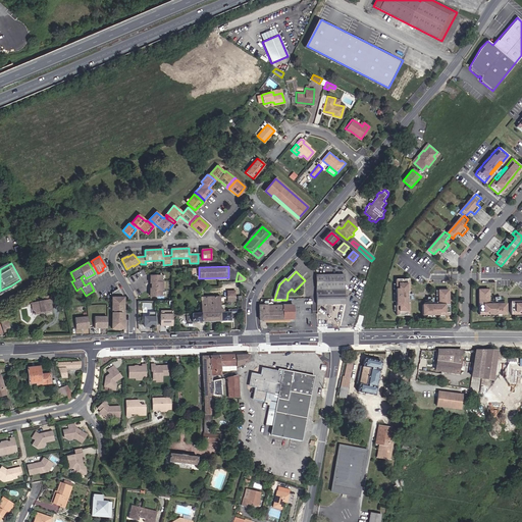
[(86,280),(95,274),(95,273),(86,278),(84,275),(81,277),(85,285),(88,283),(86,280)]
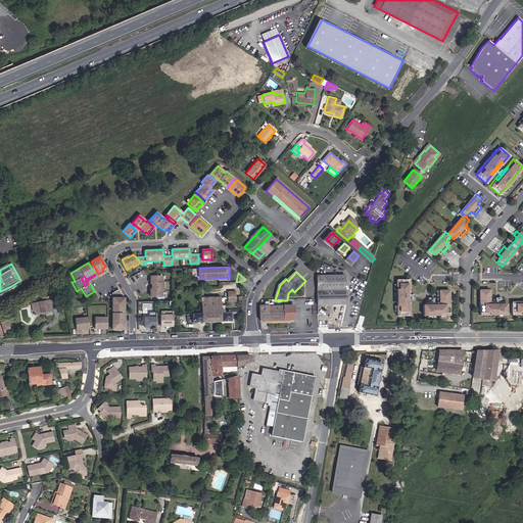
[(345,276),(318,275),(318,306),(346,305),(345,276)]
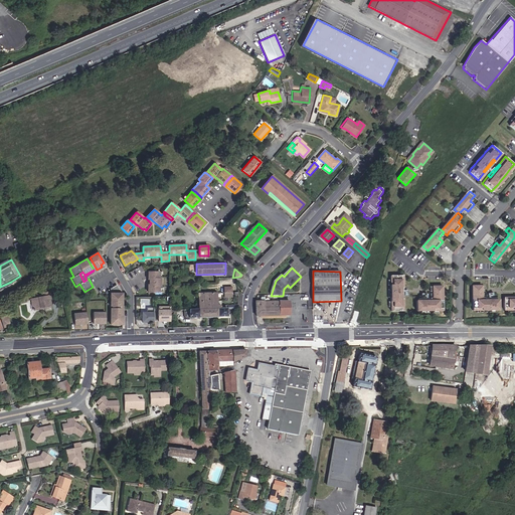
[(148,292),(159,292),(159,286),(160,286),(160,279),(159,279),(159,273),(148,273),(148,280),(149,280),(150,285),(148,285),(148,292)]
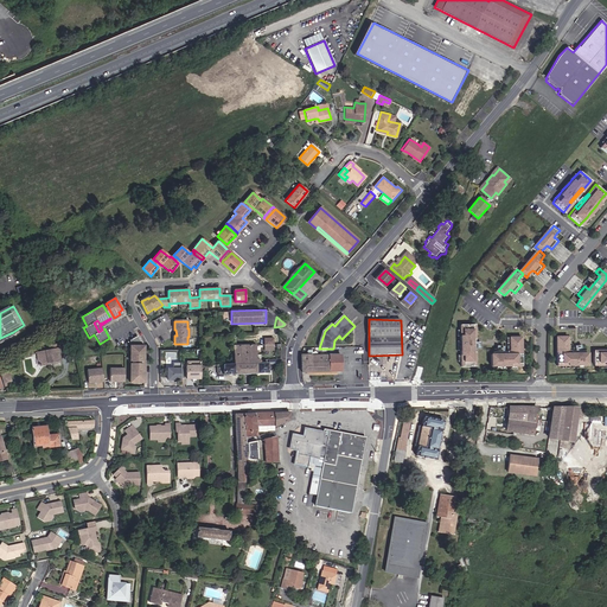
[(479,328),(465,328),(465,334),(465,340),(465,345),(465,355),(465,359),(466,366),(466,371),(480,371),(480,359),(478,359),(477,340),(480,340),(479,328)]
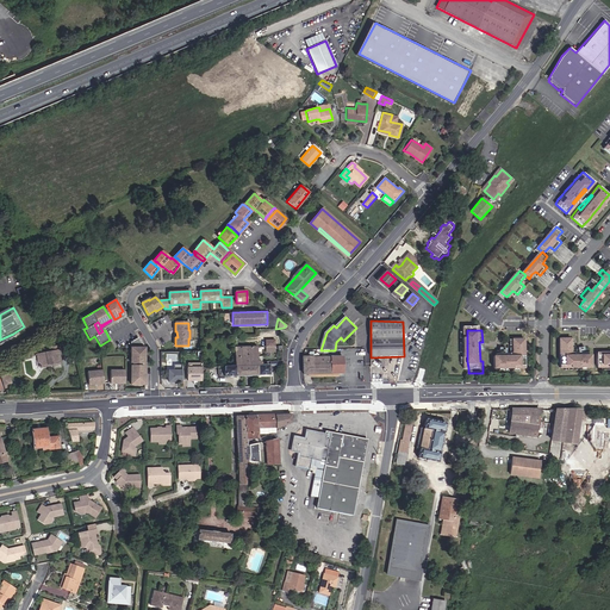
[(0,343),(14,336),(13,334),(0,340),(0,343)]
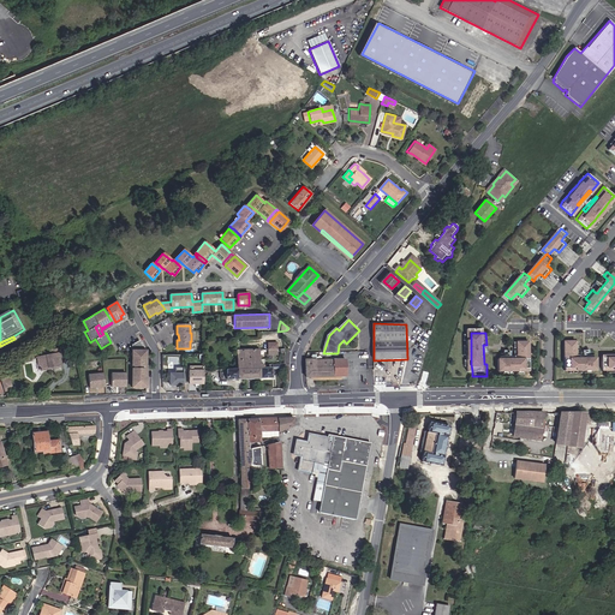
[(132,345),(132,351),(145,351),(139,340),(132,345)]
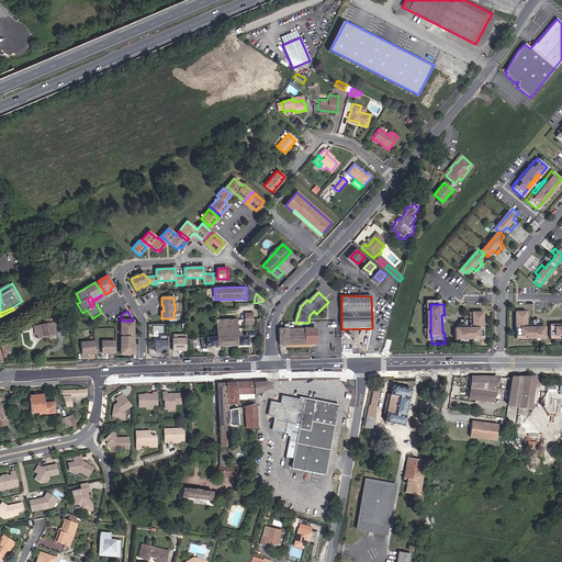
[(541,338),(541,326),(539,326),(524,327),(524,318),(524,317),(524,311),(513,312),(513,338),(518,338),(524,338),(528,338),(537,338),(541,338)]
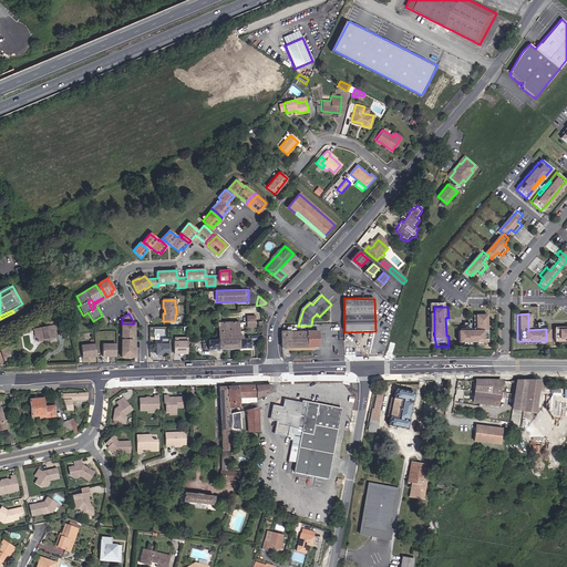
[(465,334),(463,334),(463,346),(468,346),(477,346),(482,346),(487,346),(492,346),(492,318),(481,319),(481,325),(481,327),(481,334),(465,334)]
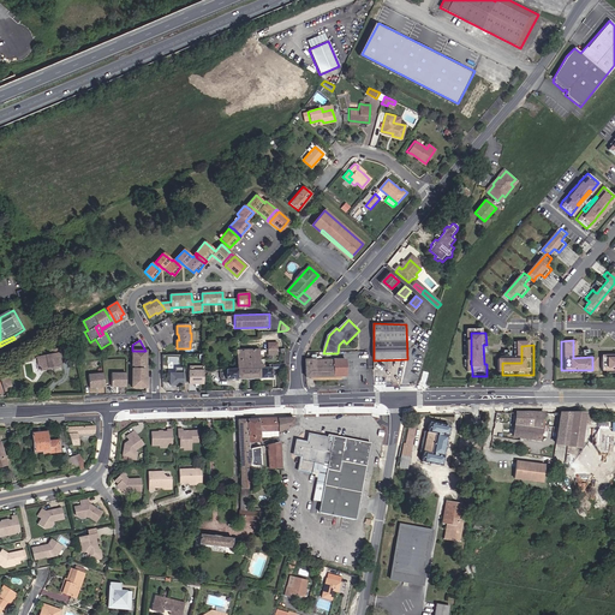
[(42,366),(42,369),(52,368),(52,365),(57,365),(57,366),(63,365),(60,352),(61,352),(60,347),(51,350),(51,354),(41,356),(42,362),(41,362),(42,366)]
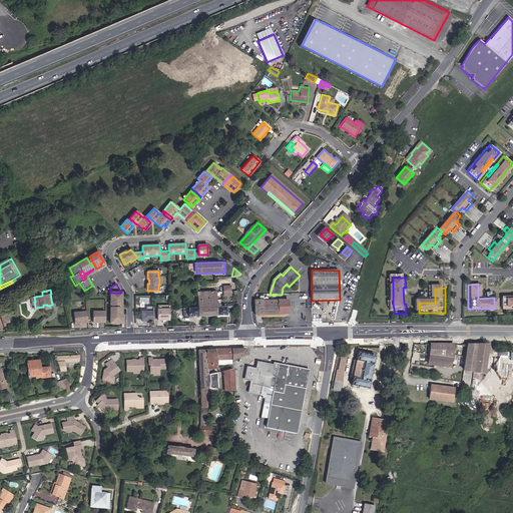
[(216,304),(216,292),(196,293),(197,306),(195,306),(194,308),(188,309),(189,317),(226,315),(226,307),(220,307),(219,304),(216,304)]
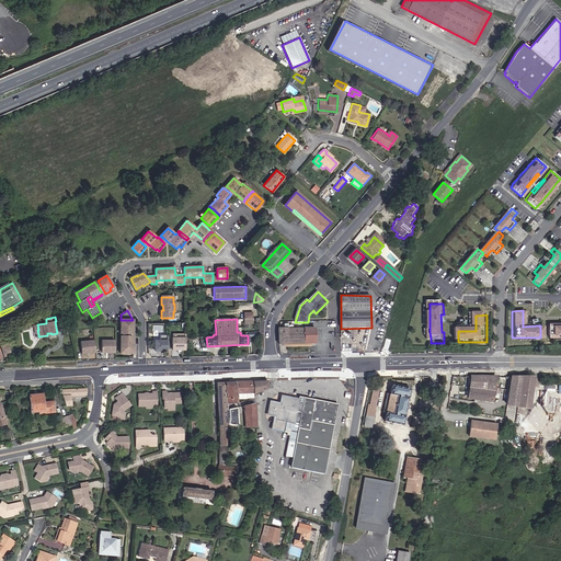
[(133,321),(121,321),(121,333),(122,333),(134,333),(133,321)]
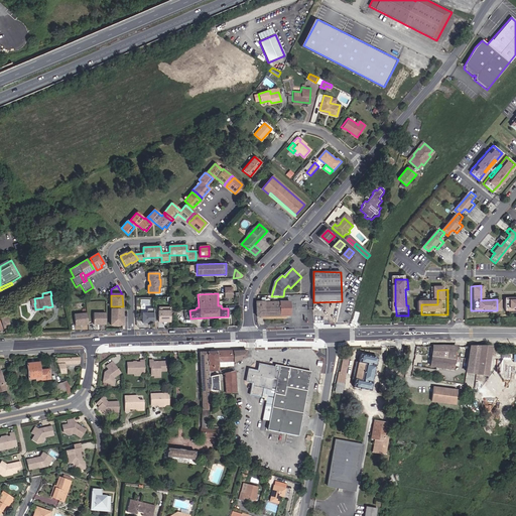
[(515,299),(512,299),(512,297),(502,297),(503,309),(507,309),(512,309),(515,309),(515,299)]
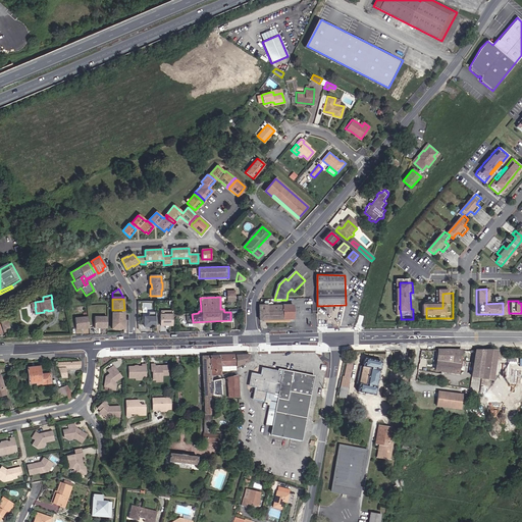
[(261,322),(296,319),(296,318),(295,306),(270,308),(269,305),(261,305),(261,322)]
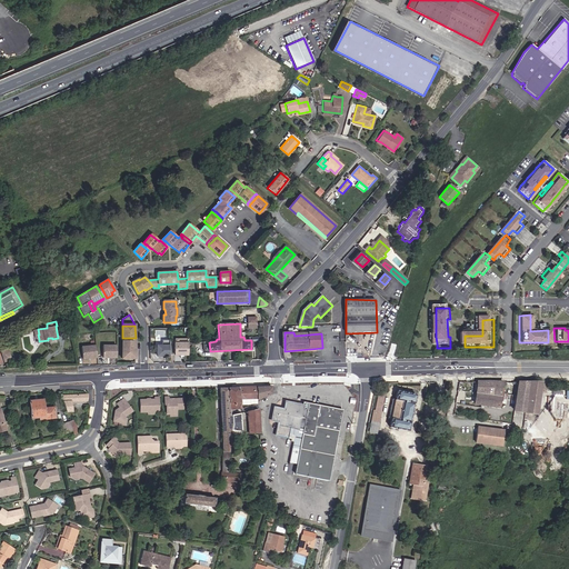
[(135,341),(136,341),(136,338),(123,338),(123,341),(132,341),(132,348),(135,348),(135,341)]
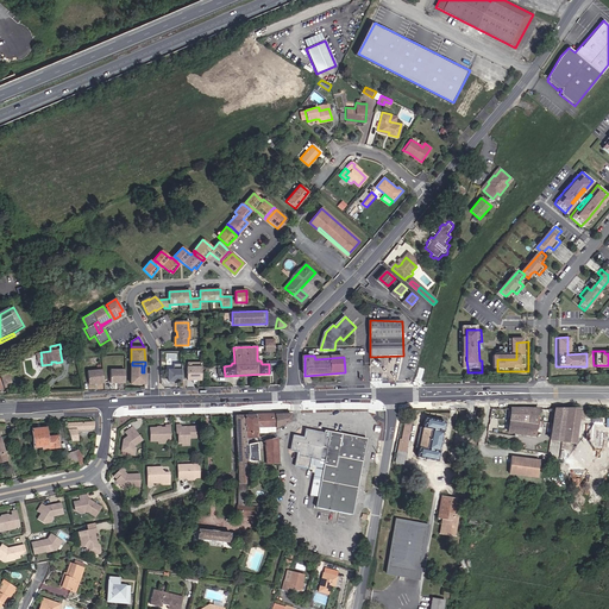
[(176,381),(181,381),(181,364),(174,364),(174,370),(168,370),(168,381),(173,381),(176,381)]
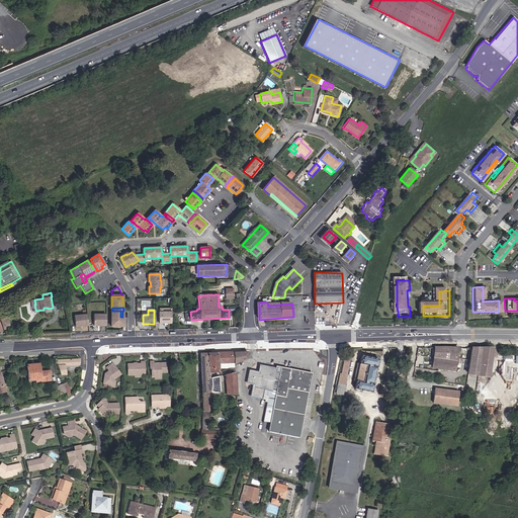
[(111,327),(123,327),(123,317),(122,317),(120,317),(120,311),(112,311),(111,311),(111,327)]
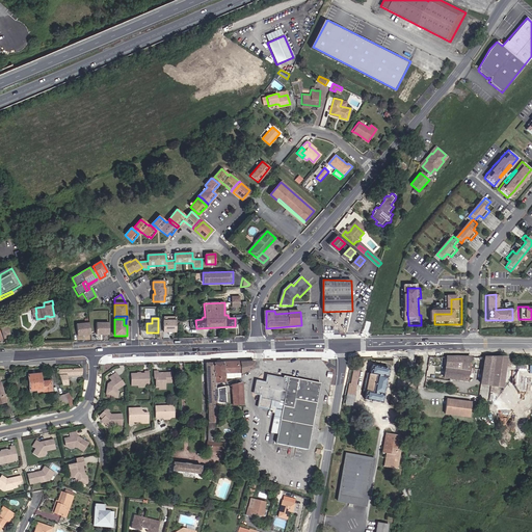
[(164,331),(177,331),(177,321),(164,321),(164,331)]
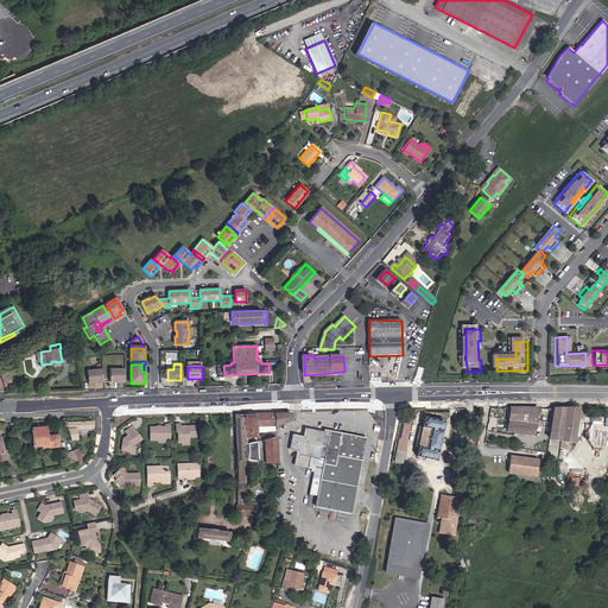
[(106,381),(105,369),(89,371),(90,384),(106,381)]
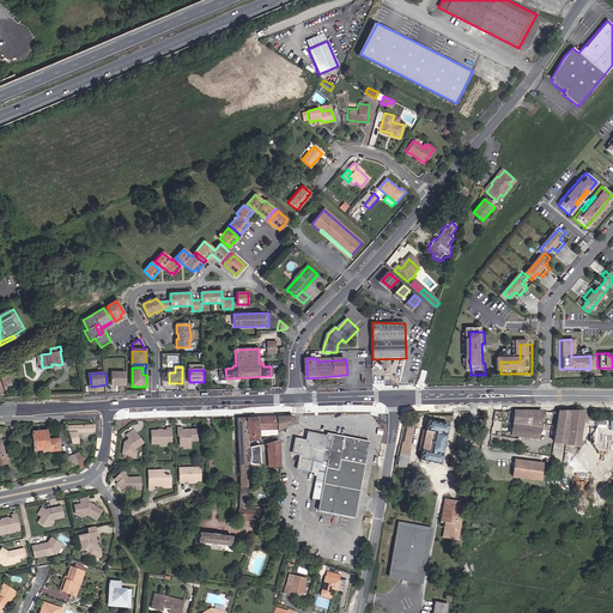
[(126,386),(126,372),(110,372),(110,386),(126,386)]
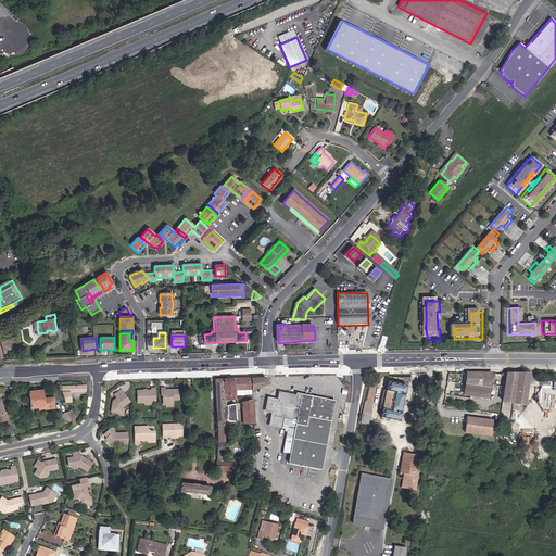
[(463,396),(485,399),(492,373),(466,373),(463,396)]
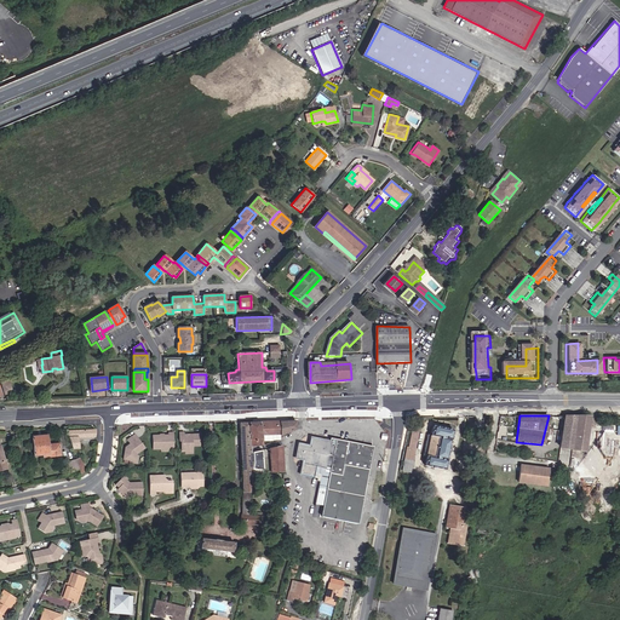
[(584,452),(590,418),(564,417),(560,447),(584,452)]
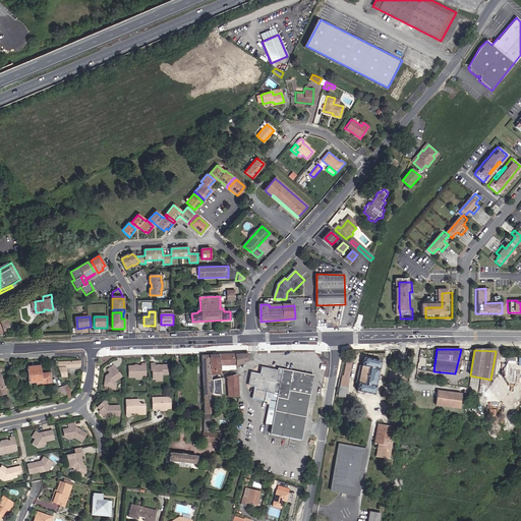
[(249,360),(248,353),(235,354),(236,364),(236,365),(249,360)]
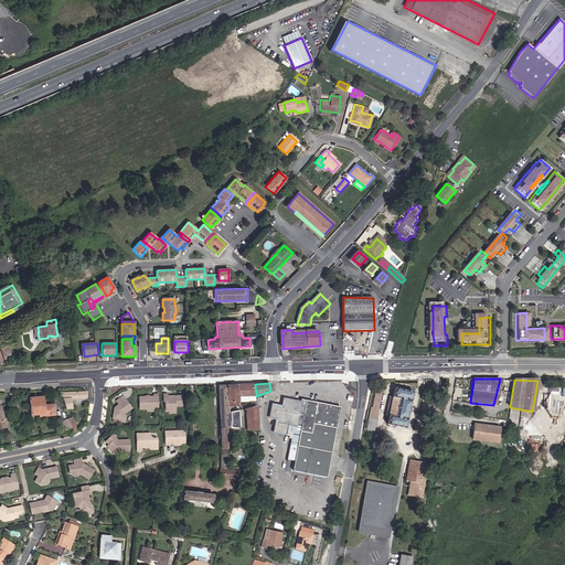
[(238,396),(256,395),(255,384),(226,385),(228,406),(238,406),(238,396)]
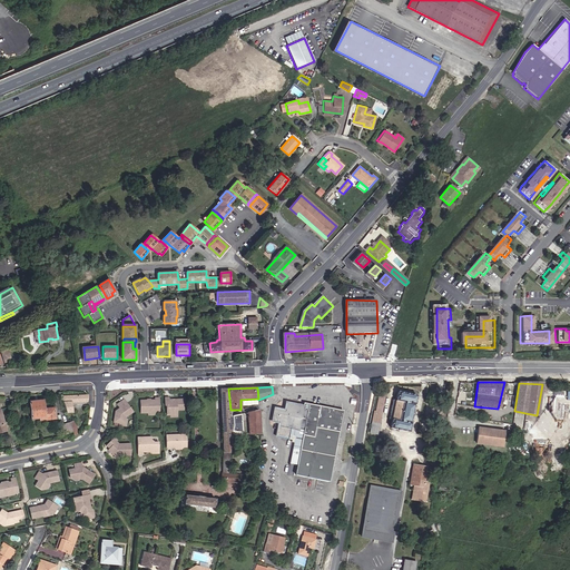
[(231,415),(231,410),(228,389),(220,389),(223,448),(223,460),(222,472),(220,482),(241,483),(241,474),(228,473),(232,428),(231,415)]
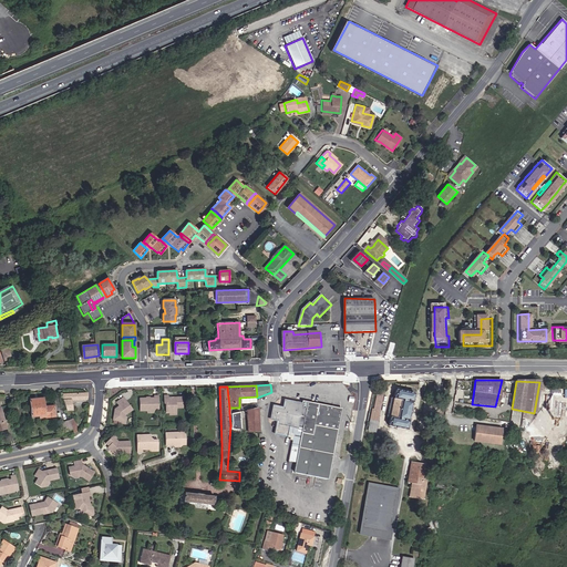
[(379,411),(383,391),(375,389),(372,410),(379,411)]
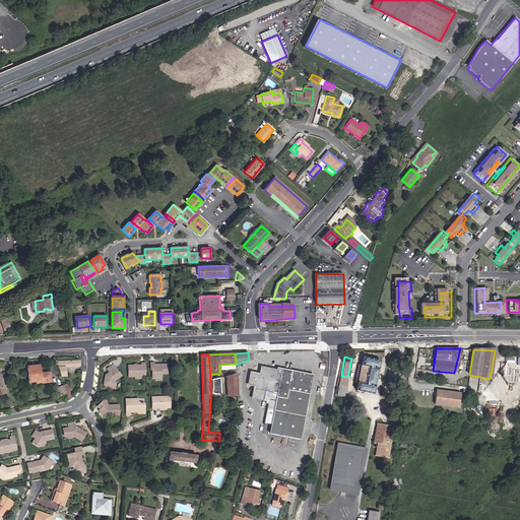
[(374,386),(377,369),(378,369),(379,361),(363,358),(361,366),(358,365),(354,383),(358,383),(355,391),(373,394),(374,386)]
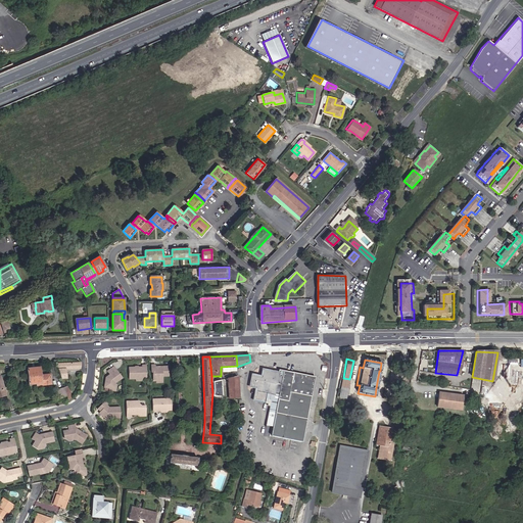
[(80,369),(81,363),(56,364),(61,378),(66,378),(65,369),(80,369)]
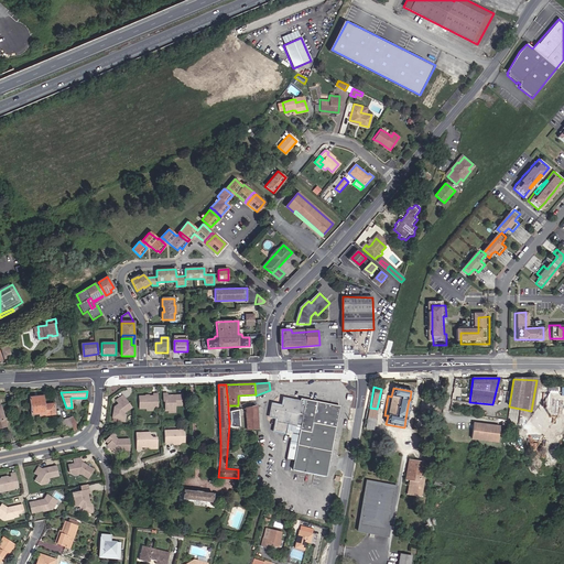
[(153,393),(153,394),(150,396),(149,397),(145,397),(144,396),(139,396),(139,409),(147,408),(154,408),(158,408),(158,392),(153,393)]
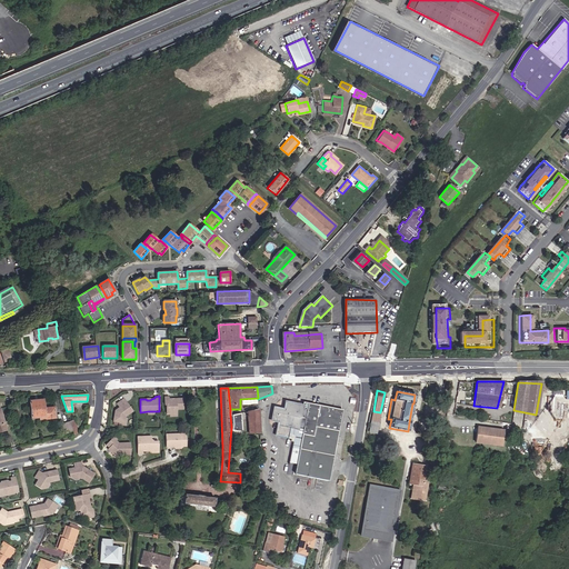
[(183,408),(183,398),(175,398),(175,400),(171,400),(171,398),(169,398),(169,396),(165,396),(165,405),(166,403),(167,413),(169,413),(175,413),(177,410),(177,409),(183,408)]
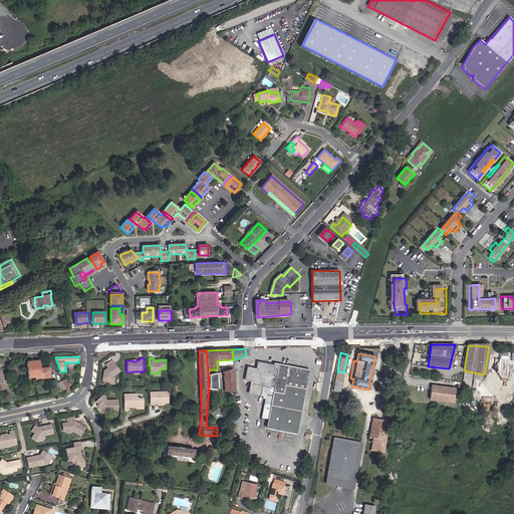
[(103,369),(102,379),(107,380),(112,381),(113,377),(113,375),(119,370),(112,359),(105,364),(107,367),(107,369),(106,370),(103,369)]
